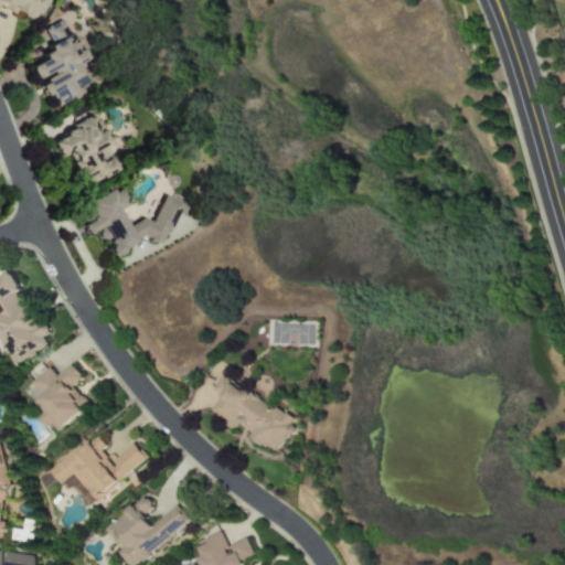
[(0,0),(0,10),(29,20),(32,11),(39,13),(43,0),(0,0)]
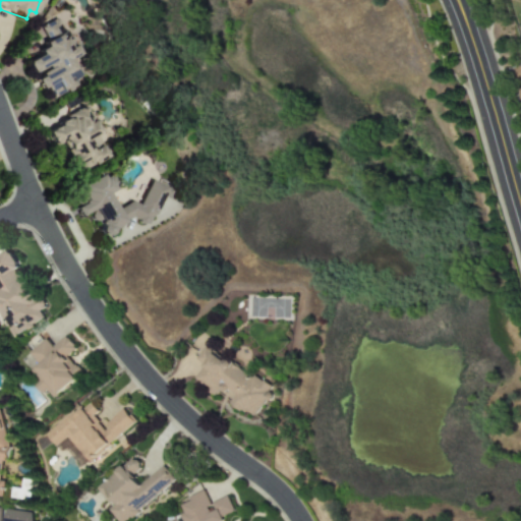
[(72,55),(55,17),(37,26),(45,43),(34,48),(37,55),(22,62),(29,76),(30,75),(37,90),(43,87),(48,99),(70,89),(67,81),(77,76),(69,57),(72,55)]
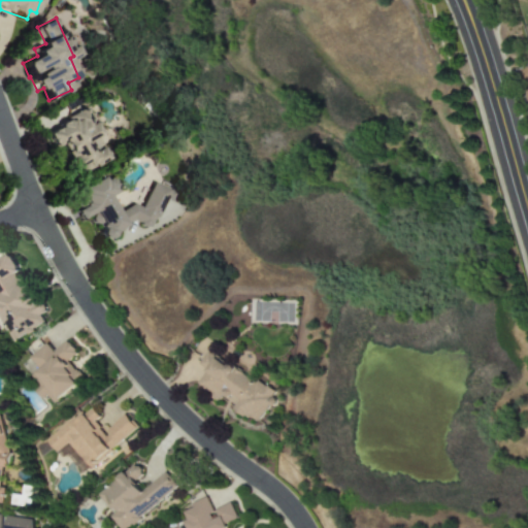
[(42,132),(52,149),(58,145),(75,175),(104,159),(93,137),(97,135),(81,109),(42,132)]
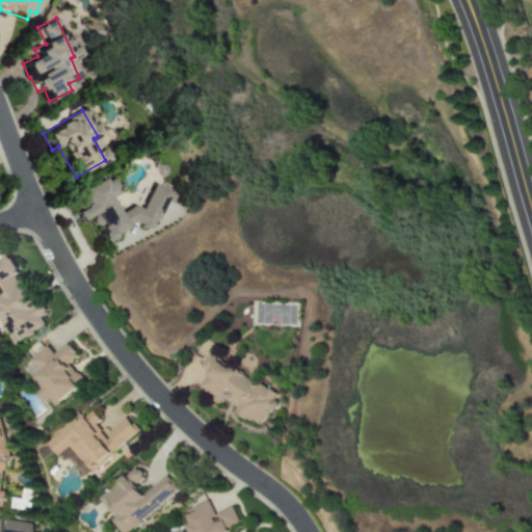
[(147,231),(150,223),(156,219),(165,195),(164,190),(150,184),(139,209),(132,206),(127,208),(116,215),(107,202),(115,195),(113,186),(112,184),(98,179),(79,191),(78,195),(70,201),(74,216),(76,219),(90,216),(88,223),(96,227),(100,242),(107,240),(114,236),(116,230),(123,228),(130,223),(147,231)]
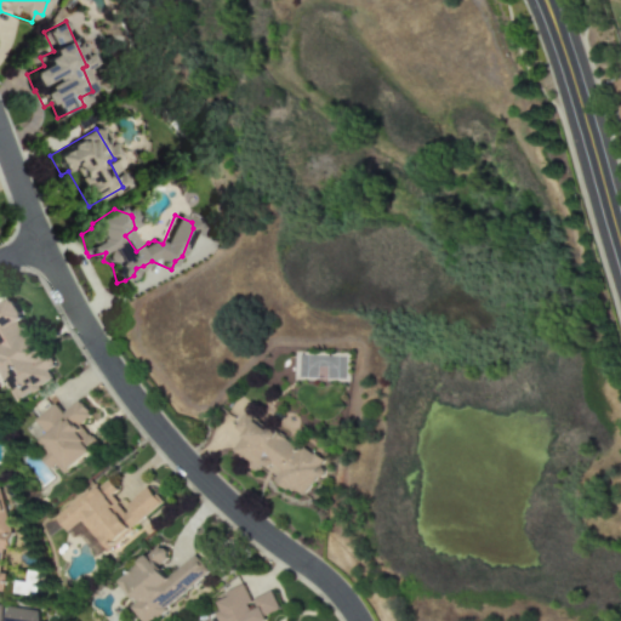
[(0,307),(0,369),(17,400),(55,380),(50,370),(53,369),(16,300),(0,307)]
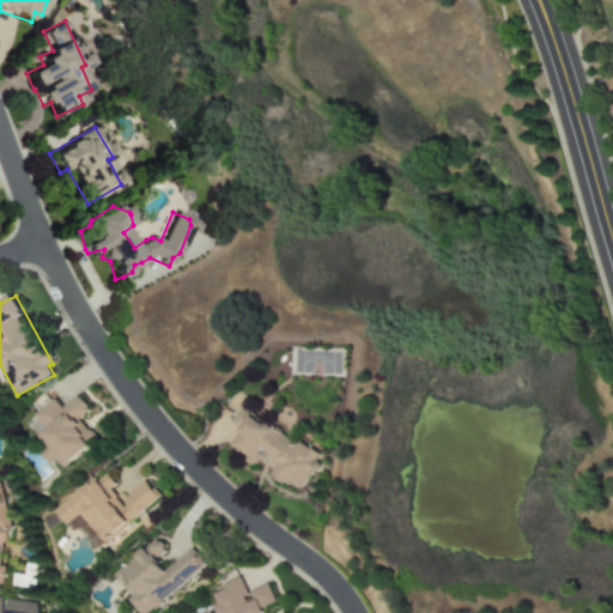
[(65,468),(101,442),(84,419),(93,412),(82,395),(65,408),(59,400),(37,416),(49,430),(40,437),(48,449),(43,453),(52,465),(59,460),(65,468)]
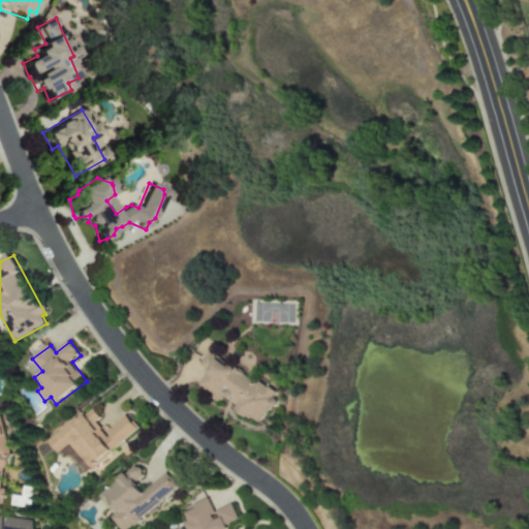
[(262,424),(280,393),(210,353),(203,366),(210,370),(199,387),(262,424)]
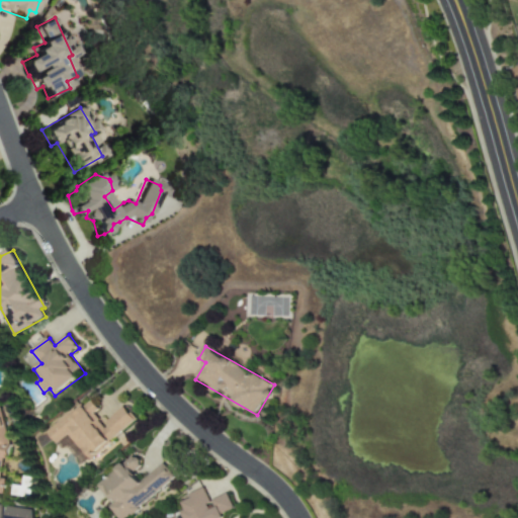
[(49,433),(58,444),(70,435),(91,459),(138,422),(125,407),(106,423),(97,412),(101,410),(91,398),(49,433)]
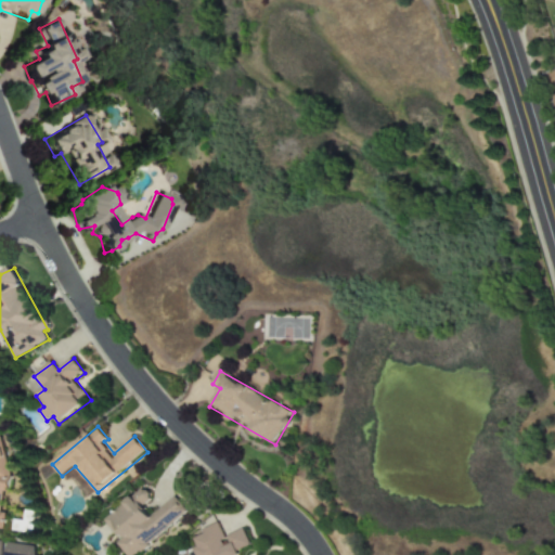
[(0,529),(4,530),(8,513),(1,512),(5,491),(11,490),(12,480),(3,437),(0,437),(0,529)]
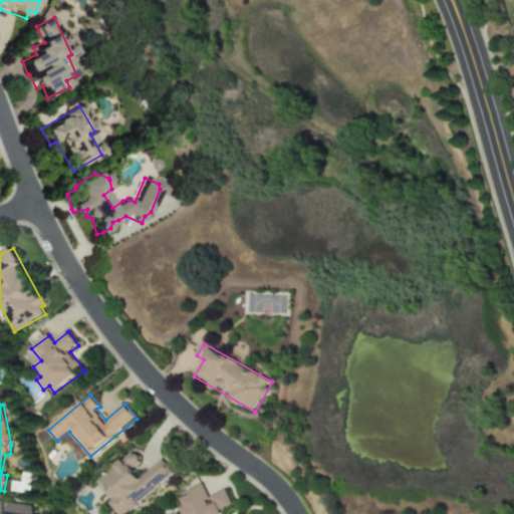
[(126,513),(177,475),(165,460),(142,478),(135,469),(143,462),(135,452),(98,481),(113,500),(109,503),(118,513),(126,513)]
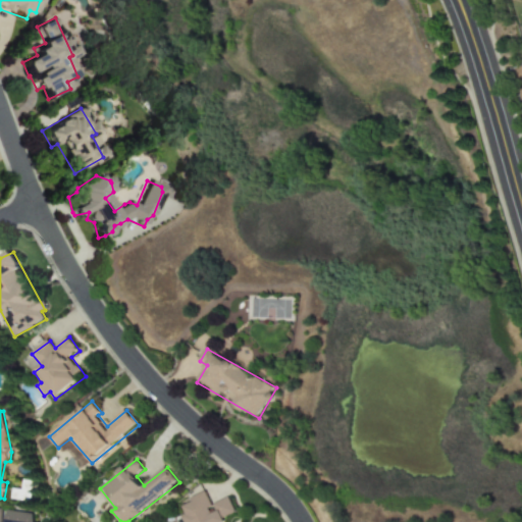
[(227,521),(225,516),(237,512),(231,498),(212,505),(208,493),(183,503),(187,515),(179,517),(180,521),(227,521)]
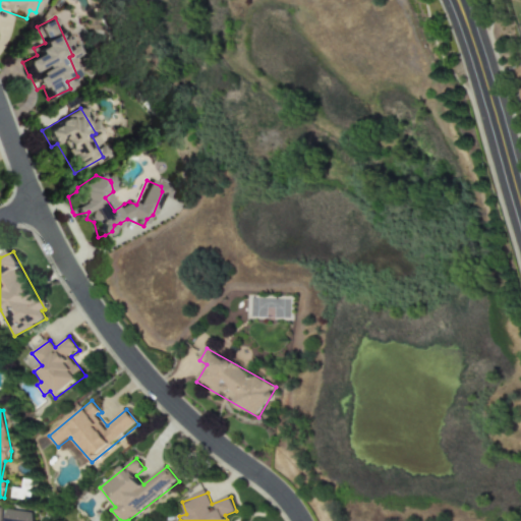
[(37,520),(39,514),(9,509),(6,520),(37,520)]
